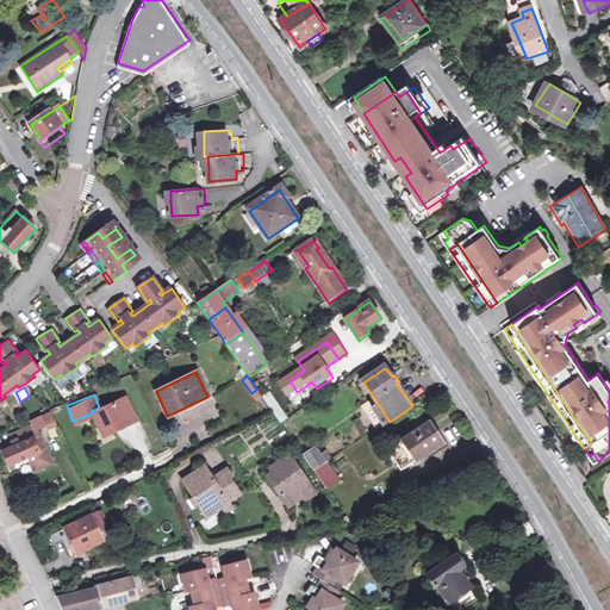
[(268,405),(274,400),(272,396),(271,394),(263,398),(268,405)]
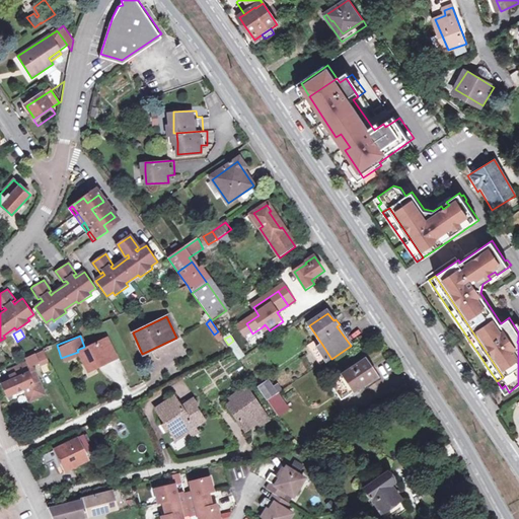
[(113,358),(104,339),(84,347),(77,350),(78,352),(85,370),(113,358)]
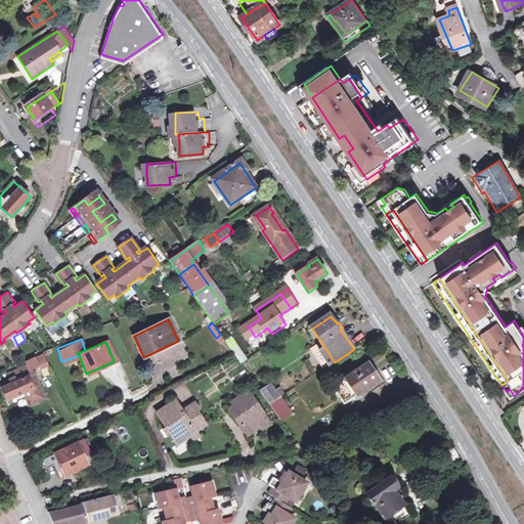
[(230,348),(235,354),(243,364),(248,361),(235,344),(230,348)]
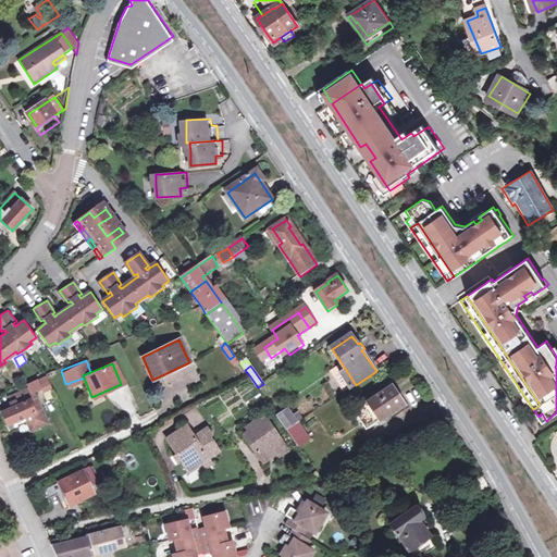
[(42,387),(50,383),(46,375),(38,380),(42,387)]
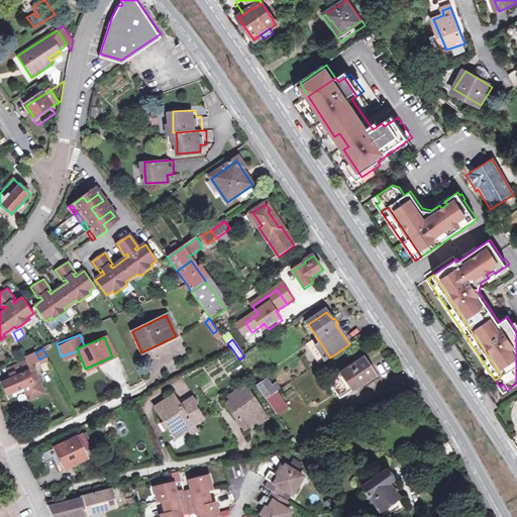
[(314,369),(322,363),(314,349),(305,355),(314,369)]
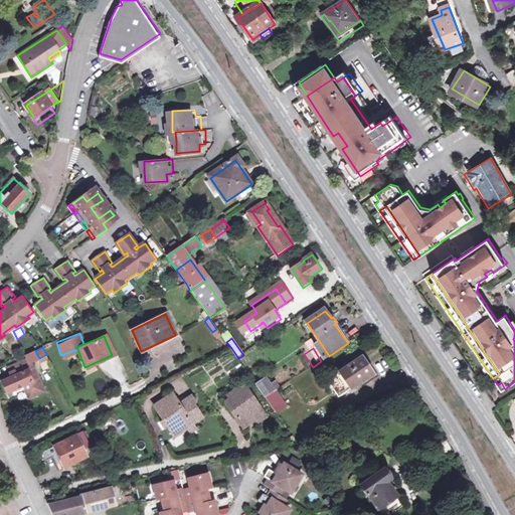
[(26,390),(28,394),(38,397),(45,394),(36,374),(35,372),(35,370),(36,368),(33,361),(39,358),(35,351),(35,350),(25,356),(26,358),(8,367),(12,377),(3,381),(9,394),(18,390),(19,393),(26,390)]
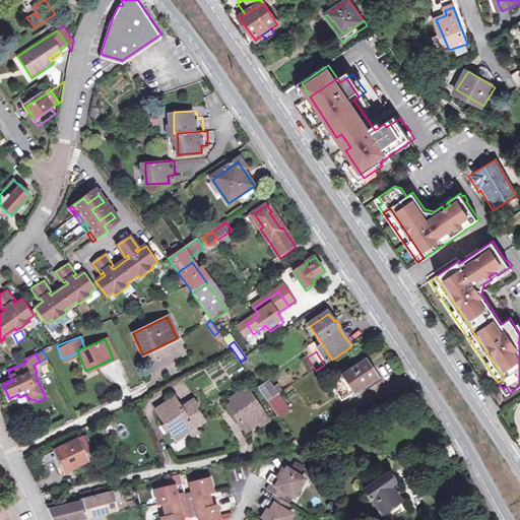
[(337,381),(348,398),(377,379),(366,362),(337,381)]
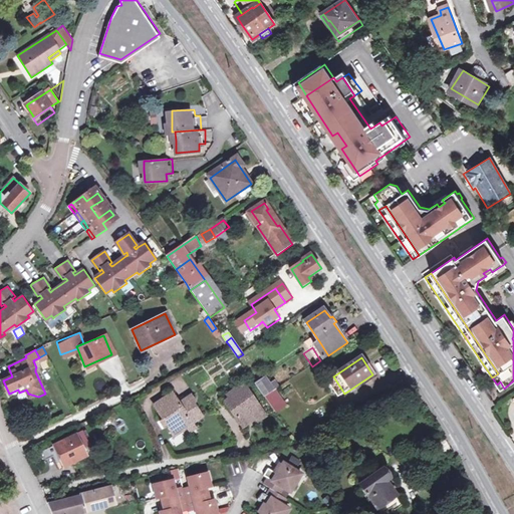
[(36,373),(45,394),(48,392),(36,367),(35,369),(35,371),(36,373)]
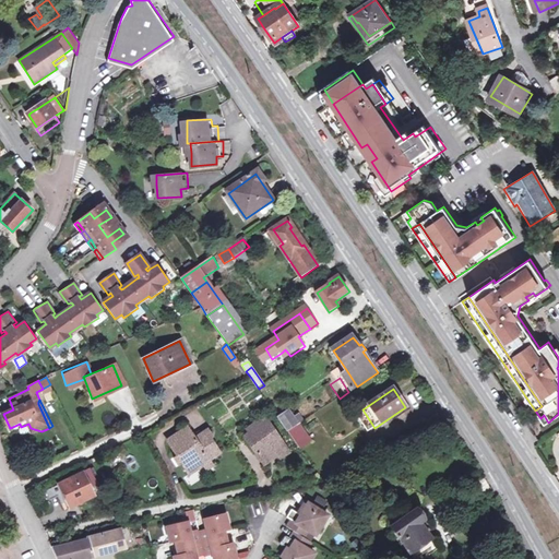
[(280,419),(288,432),(298,426),(305,421),(296,409),(280,419)]
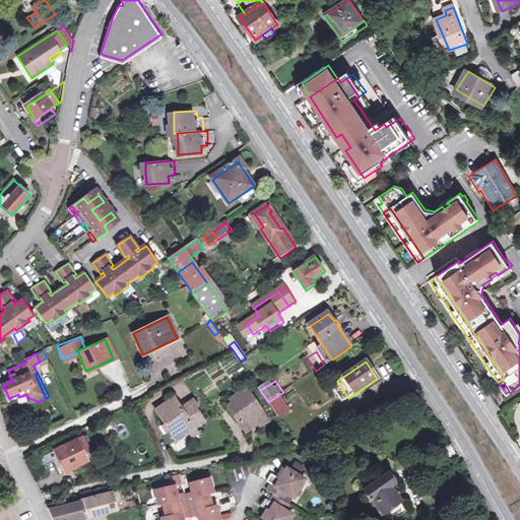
[(348,398),(337,381),(332,385),(343,402),(348,398)]
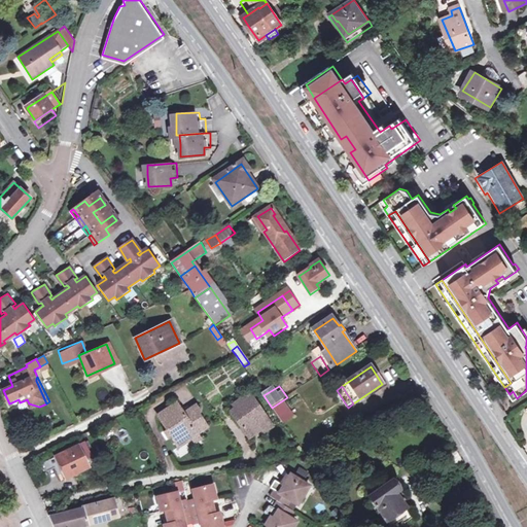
[(270,422),(250,394),(237,403),(239,408),(232,413),(249,436),(270,422)]
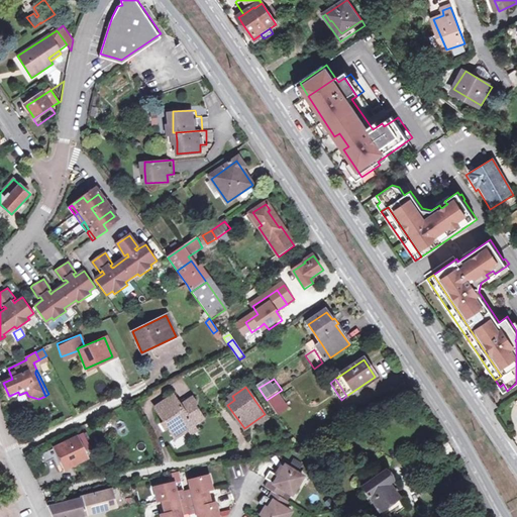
[(273,408),(282,402),(276,394),(267,400),(273,408)]
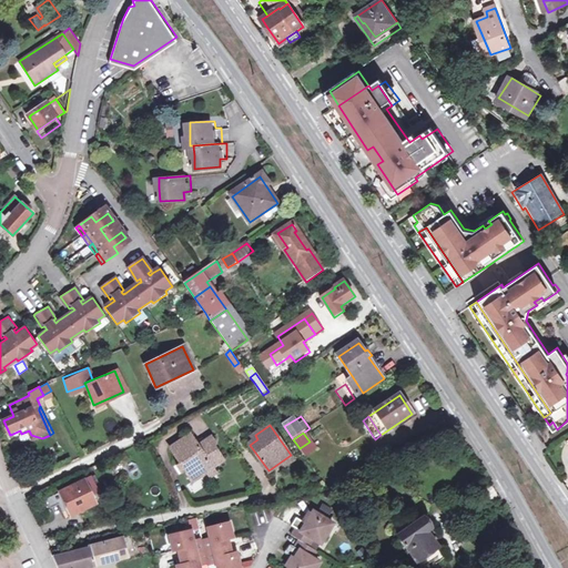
[(225,459),(212,438),(201,446),(193,434),(173,447),(193,479),(225,459)]
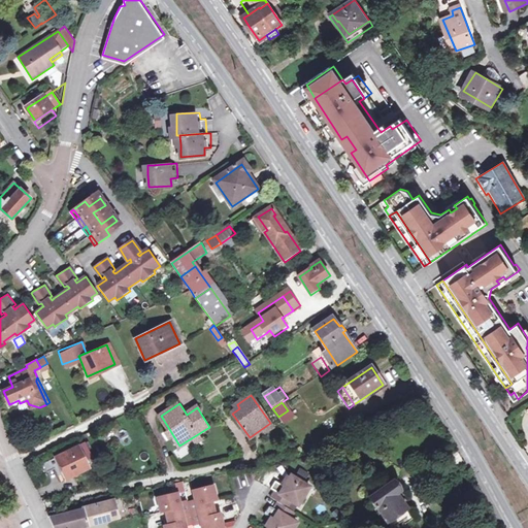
[(278,417),(284,424),(293,418),(288,410),(278,417)]
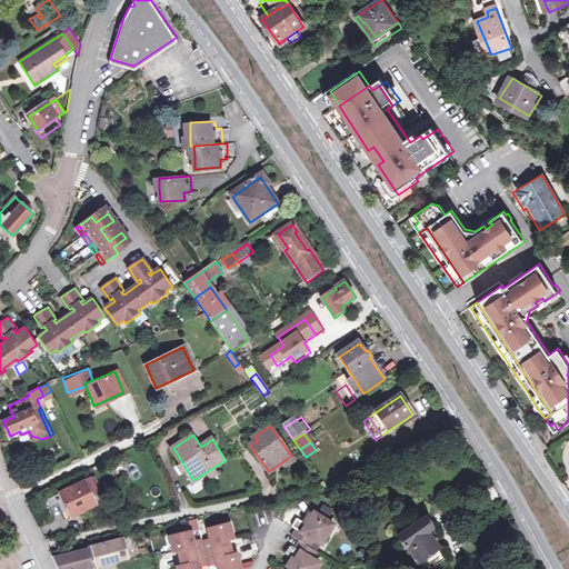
[(83,495),(89,492),(83,480),(78,483),(83,495)]
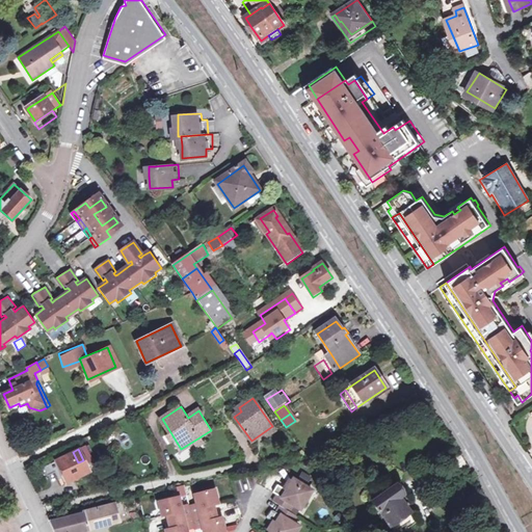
[(56,460),(67,482),(83,475),(78,462),(73,452),(56,460)]
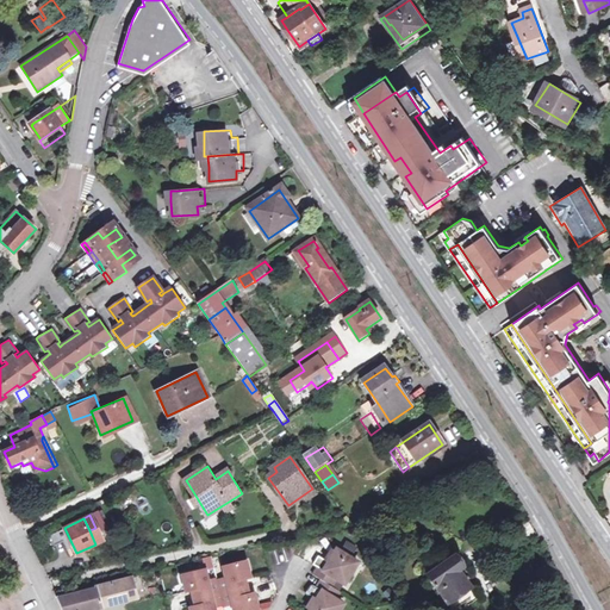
[(76,553),(64,528),(58,531),(70,556),(76,553)]
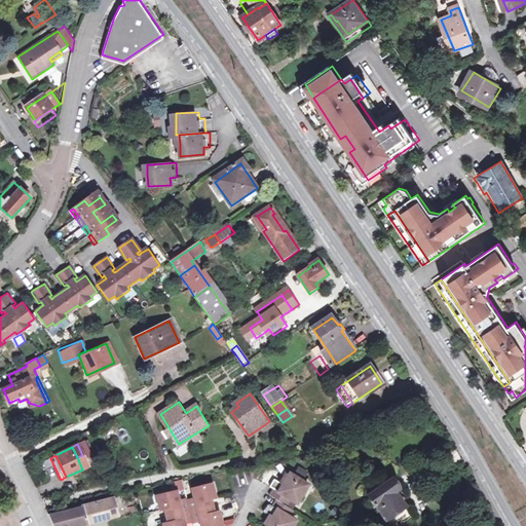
[(294,476),(292,478),(286,487),(283,485),(275,481),(271,488),(275,491),(271,497),(276,501),(287,508),(290,501),(298,506),(311,486),(294,476)]
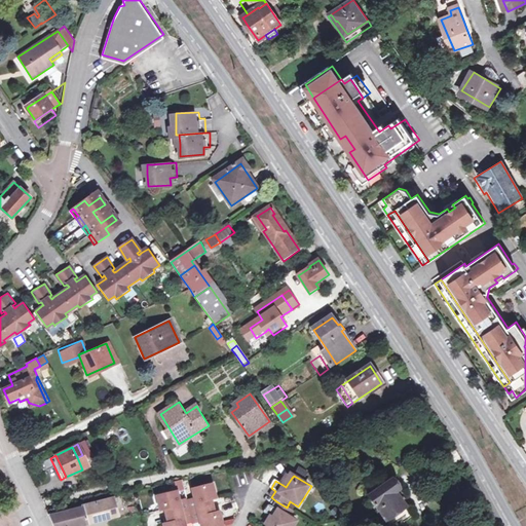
[(289,476),(283,485),(286,487),(292,478),(289,476)]
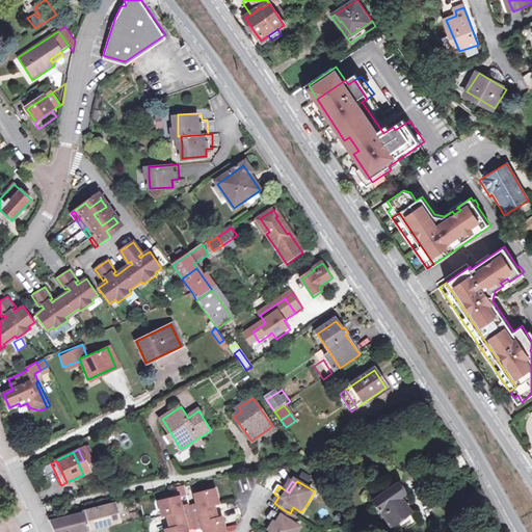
[(393,531),(406,531),(418,524),(410,513),(411,512),(403,500),(405,498),(398,487),(373,504),(391,529),(392,529),(393,531)]
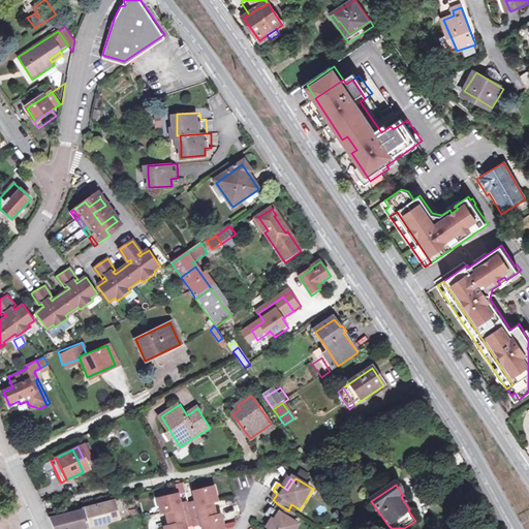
[(217,501),(214,488),(194,492),(196,502),(188,504),(193,525),(194,526),(201,525),(203,528),(223,528),(221,516),(216,517),(212,502),(217,501)]
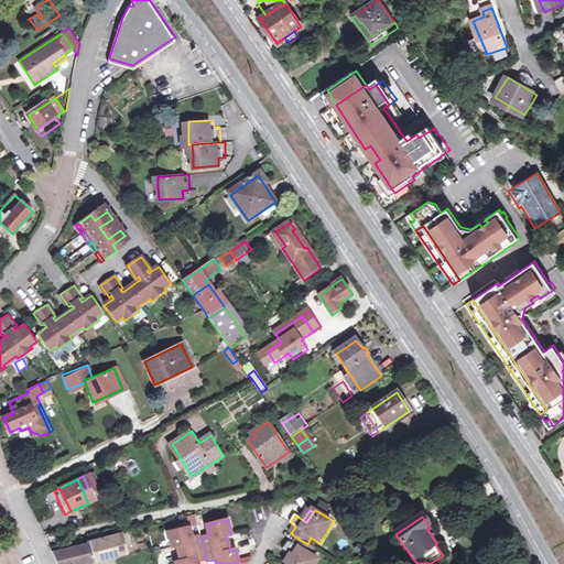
[(201,538),(201,537),(192,539),(190,528),(169,533),(172,548),(176,546),(181,561),(175,563),(198,563),(198,562),(206,560),(201,538)]
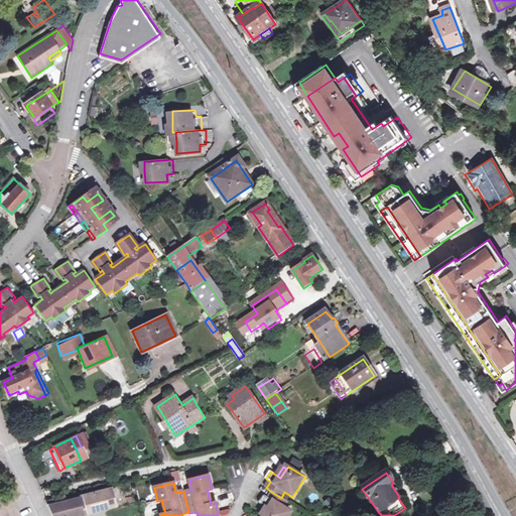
[(78,515),(117,506),(113,488),(103,490),(82,495),(83,497),(49,505),(54,515),(78,515)]
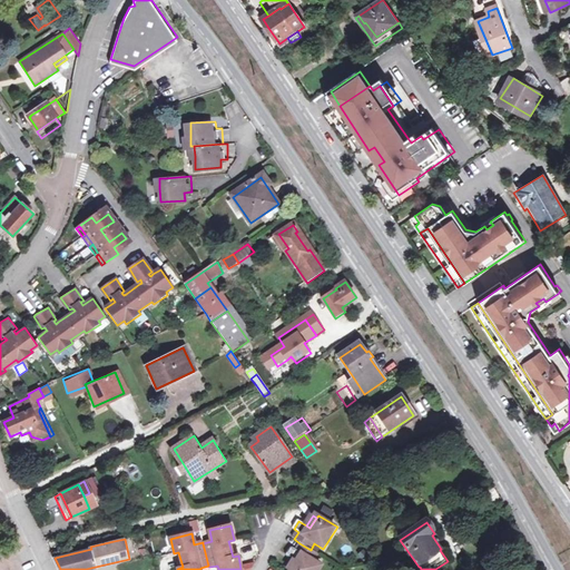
[(297,562),(292,569),(321,569),(323,567),(314,561),(318,554),(311,550),(300,543),(296,550),(293,548),(287,556),(294,560),(297,562)]
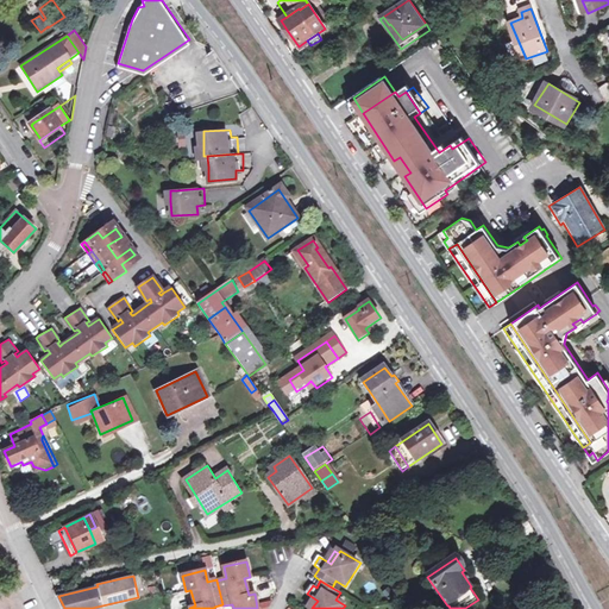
[(308,608),(312,608),(318,601),(314,598),(308,608)]
